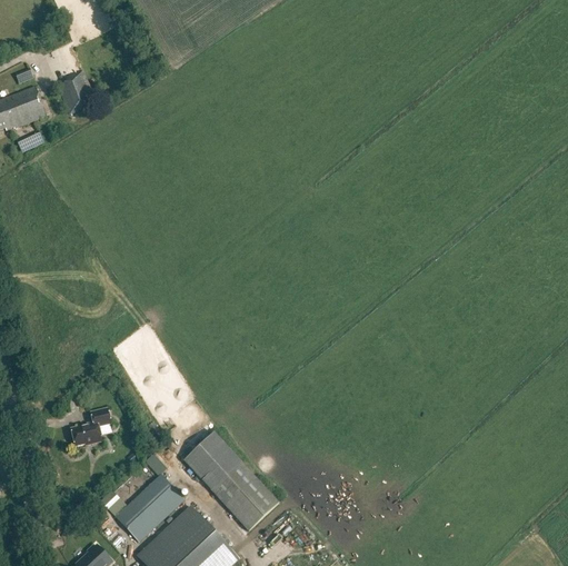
[(55,79),(67,112),(99,100),(87,67),(55,79)]
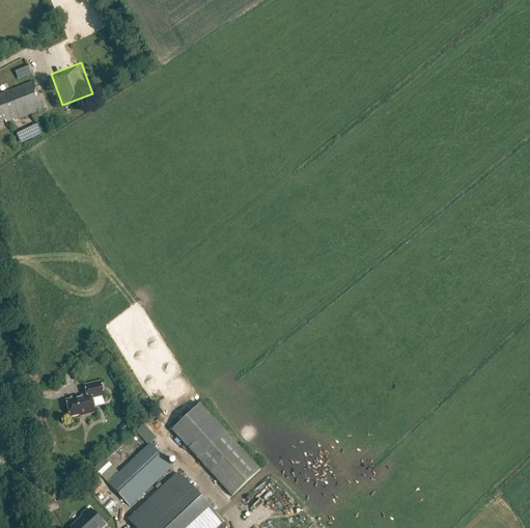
[(15,67),(19,77),(28,72),(24,63),(15,67)]
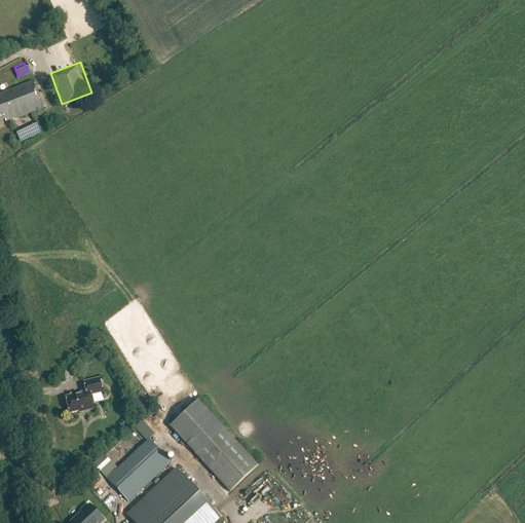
[(0,115),(1,115),(2,117),(9,115),(9,116),(40,104),(29,77),(0,88),(0,115)]
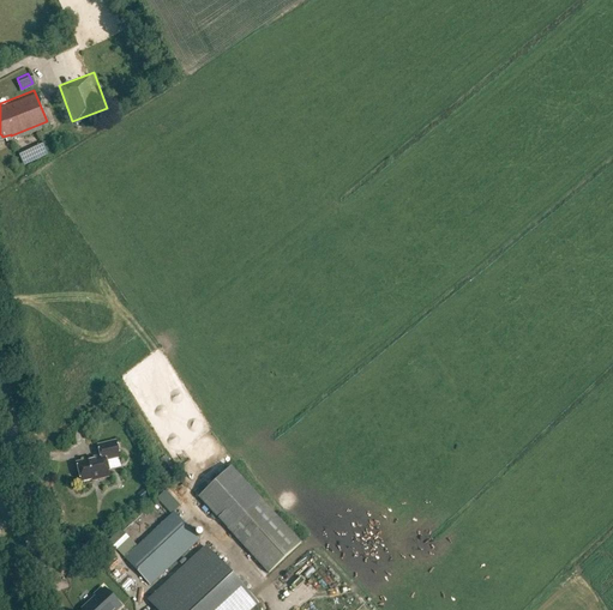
[(23,146),(26,152),(47,144),(43,137),(23,146)]
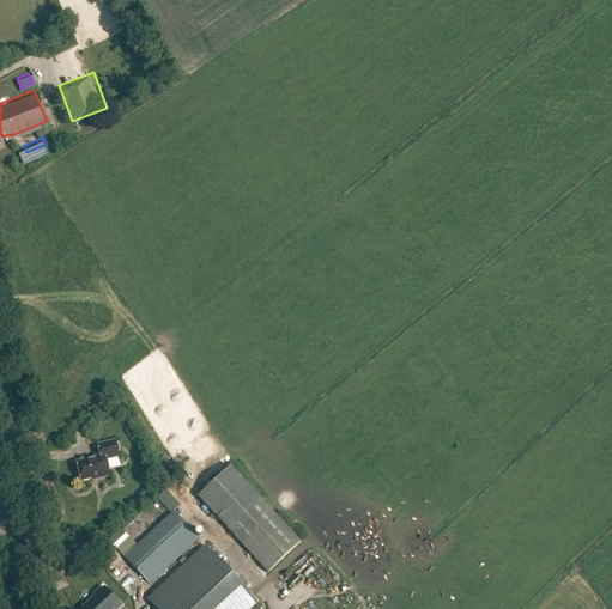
[(119,454),(115,437),(96,442),(98,452),(92,454),(94,455),(74,460),(79,479),(97,474),(97,476),(109,473),(105,457),(119,454)]
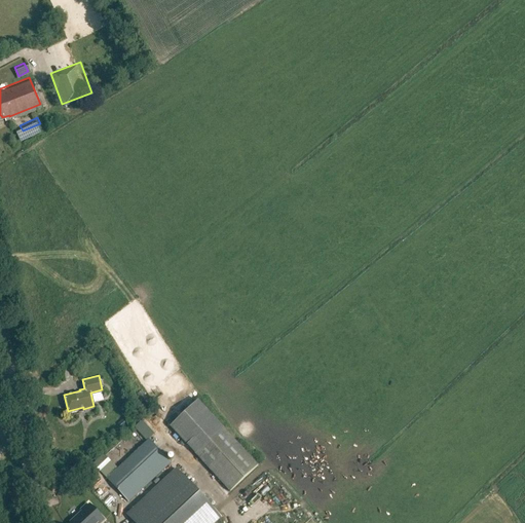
[(145,385),(139,389),(144,396),(150,391),(145,385)]
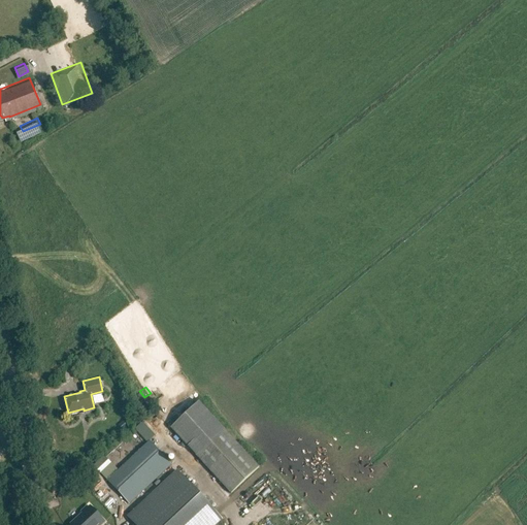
[(197,400),(170,425),(230,491),(257,466),(197,400)]
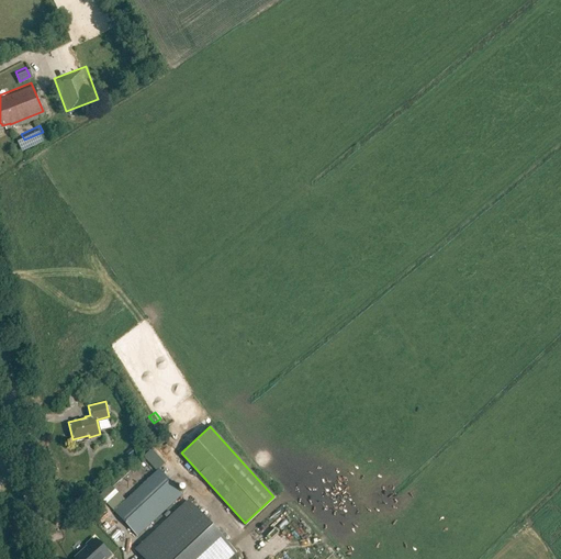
[(169,451),(175,446),(170,440),(164,446),(169,451)]
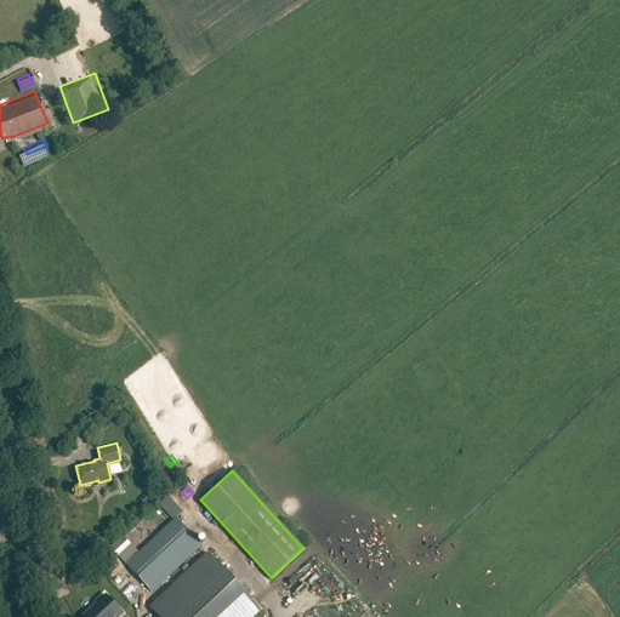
[(165,493),(157,502),(170,516),(180,508),(165,493)]
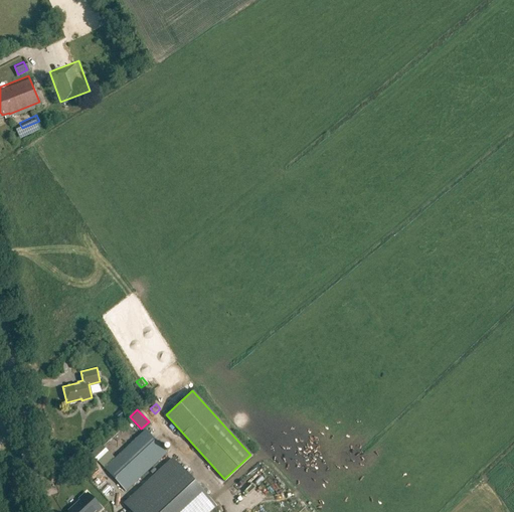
[(105,447),(95,456),(104,467),(125,489),(166,451),(145,429),(115,457),(105,447)]
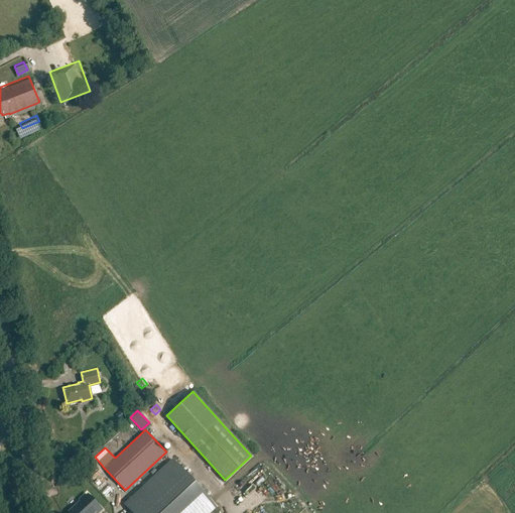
[(172,458),(124,503),(131,511),(128,512),(207,512),(216,505),(172,458)]
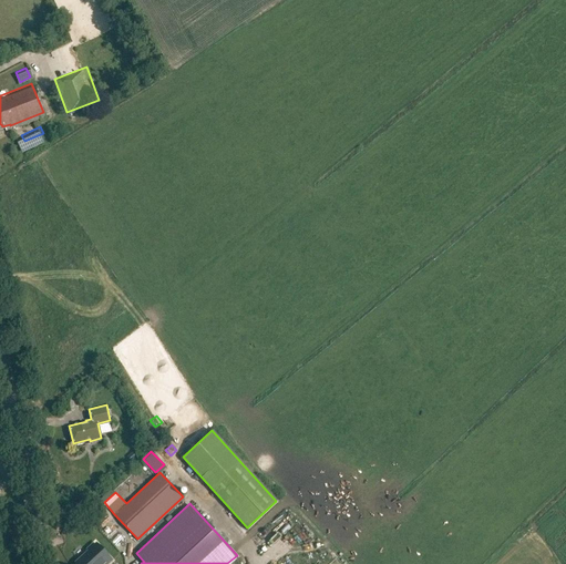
[(295,508),(287,519),(296,523),(302,513),(295,508)]
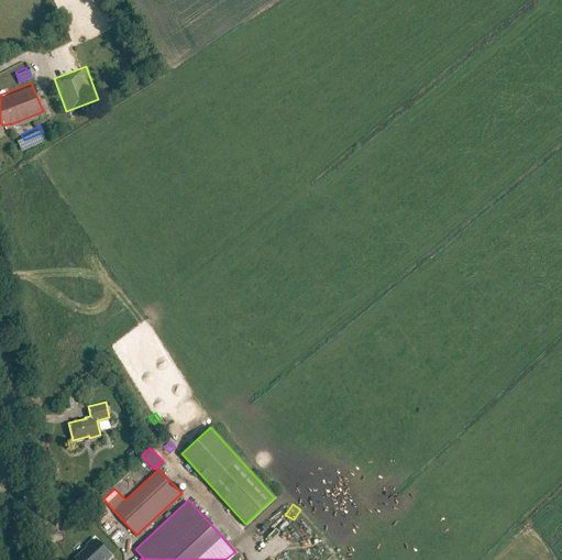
[(272,538),(282,547),(291,535),(282,526),(272,538)]
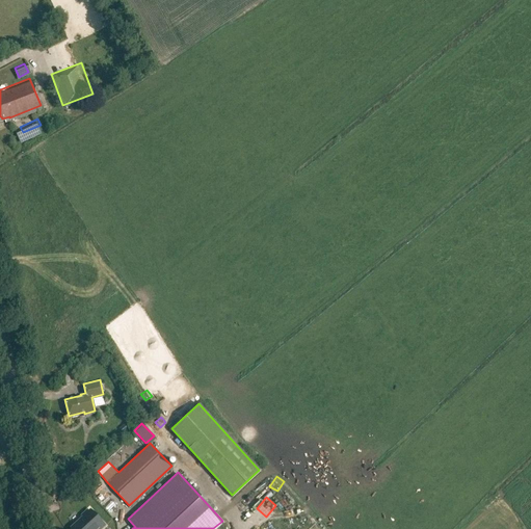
[(84,514),(72,526),(74,528),(93,528),(94,528),(96,528),(103,523),(89,509),(88,511),(86,509),(82,513),(84,514)]
